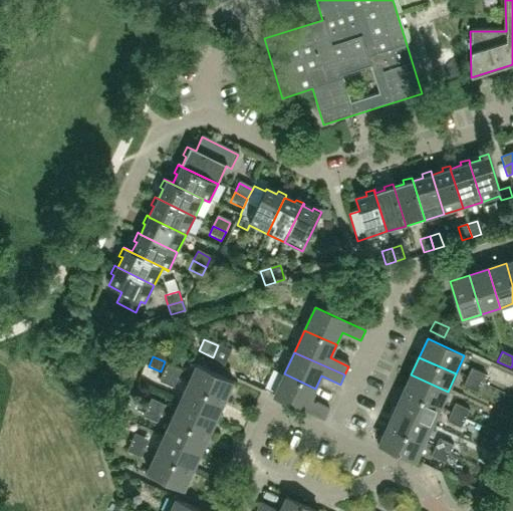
[(177,380),(181,371),(167,365),(163,373),(177,380)]
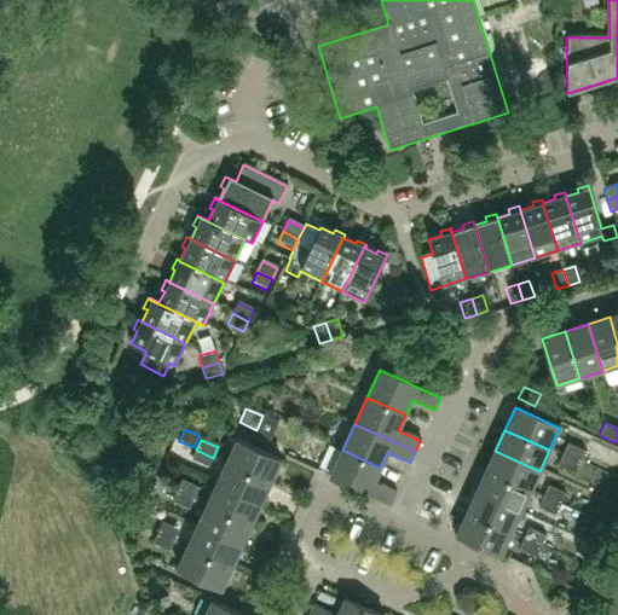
[(236,441),(226,464),(270,485),(281,462),(236,441)]
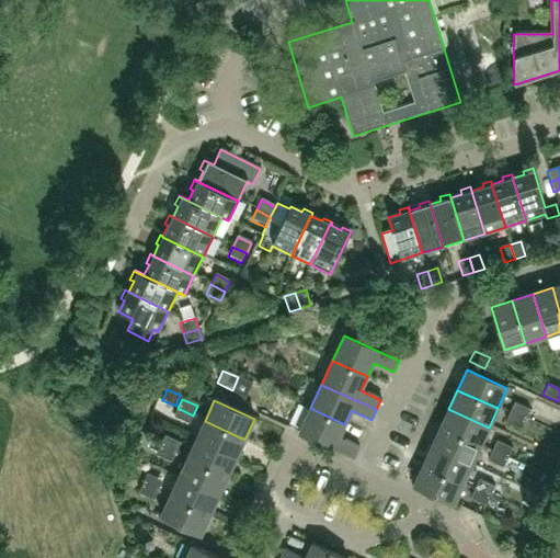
[(529,411),(514,403),(510,413),(525,421),(529,411)]
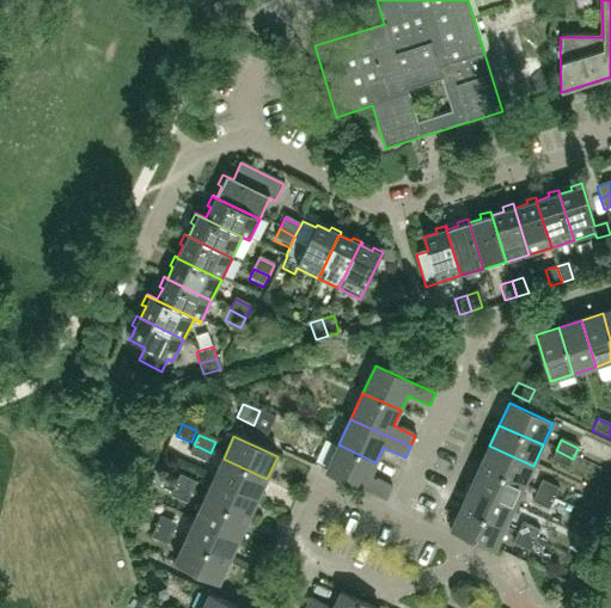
[(206,464),(211,453),(194,444),(189,455),(206,464)]
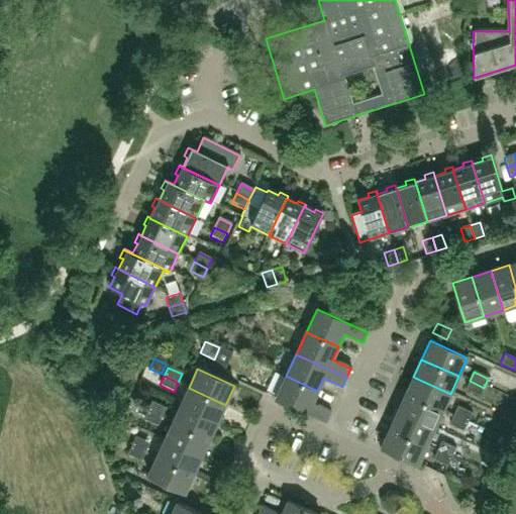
[(330,412),(312,404),(317,391),(286,376),(275,400),(325,423),(330,412)]
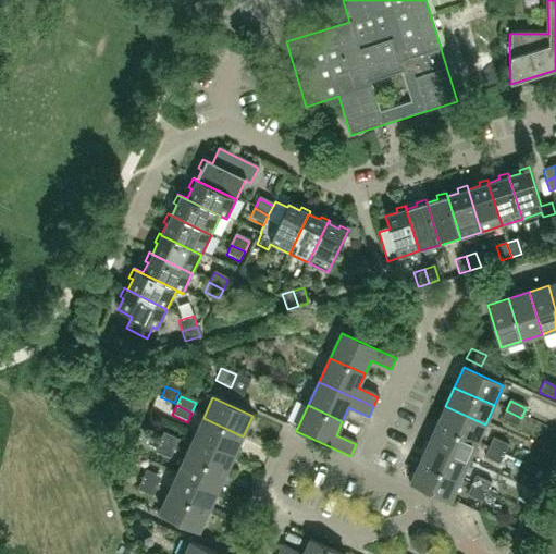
[(436,425),(477,443),(485,425),(445,406),(436,425)]
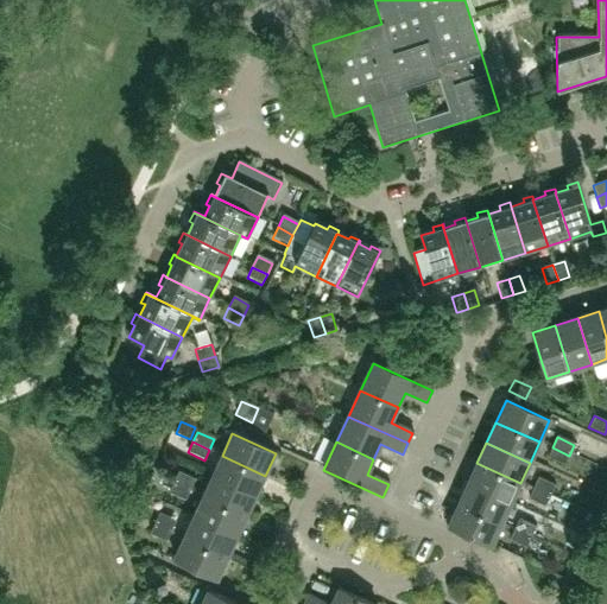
[(563,465),(569,456),(552,447),(547,458),(563,465)]
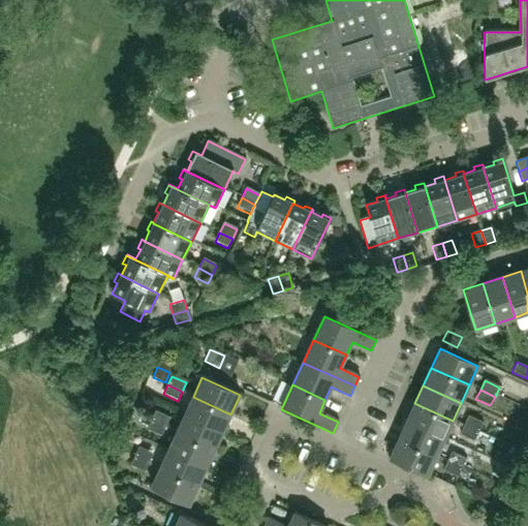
[(230,414),(193,397),(185,414),(222,432),(230,414)]
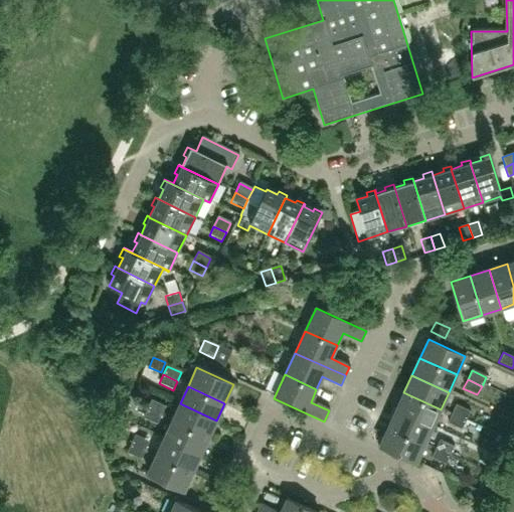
[(403,392),(395,410),(433,428),(441,409),(403,392)]
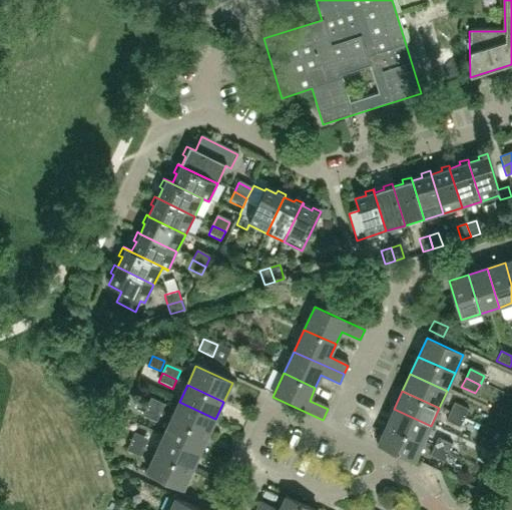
[(160,414),(164,406),(150,399),(146,408),(160,414)]
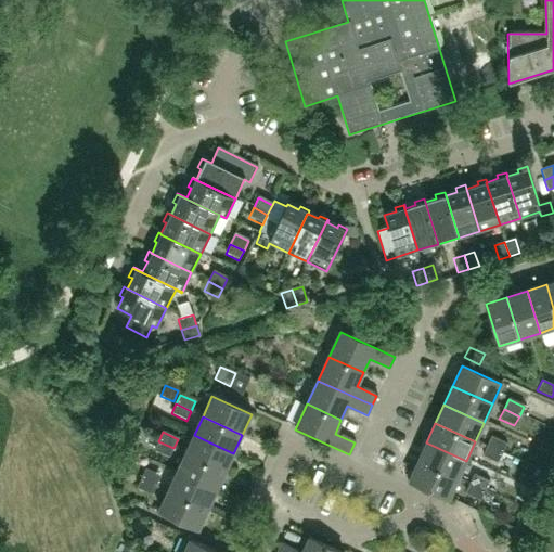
[(194,435),(185,454),(224,472),(233,453),(194,435)]
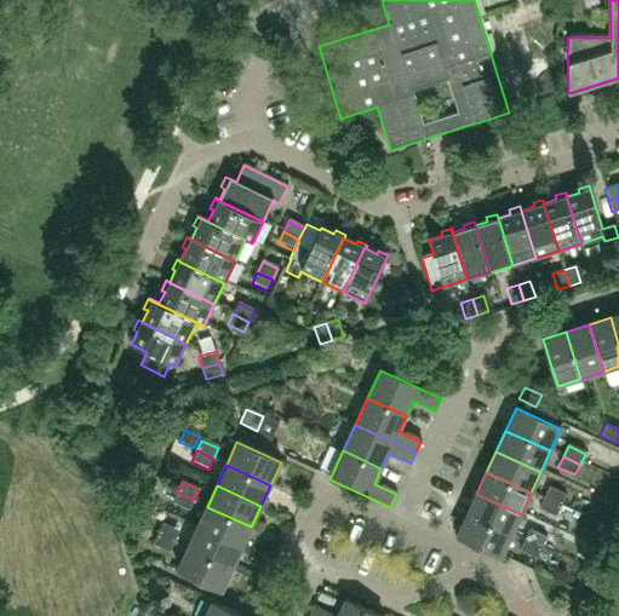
[(560,506),(565,496),(549,488),(544,499),(560,506)]
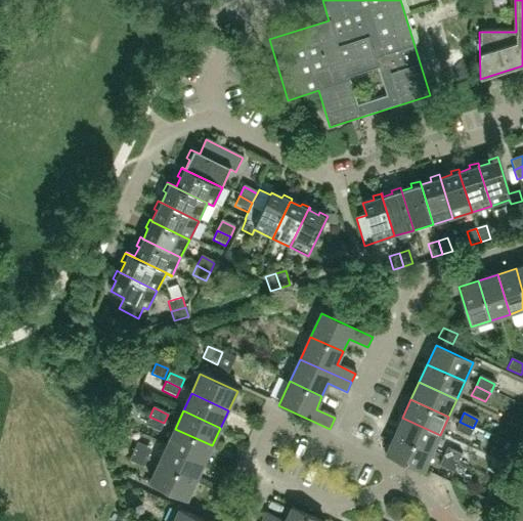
[(160,432),(164,423),(149,417),(145,426),(160,432)]
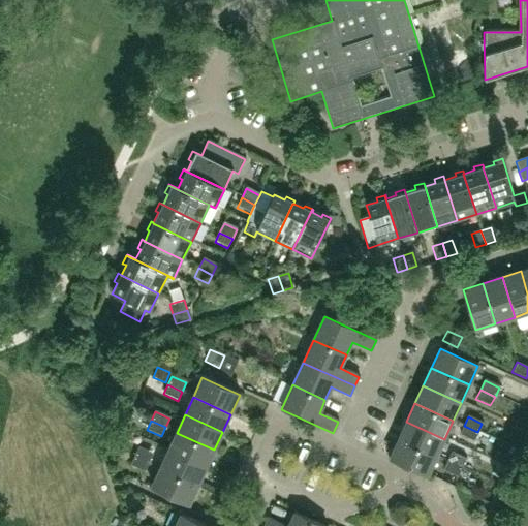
[(435,458),(444,439),(406,422),(398,439),(435,458)]
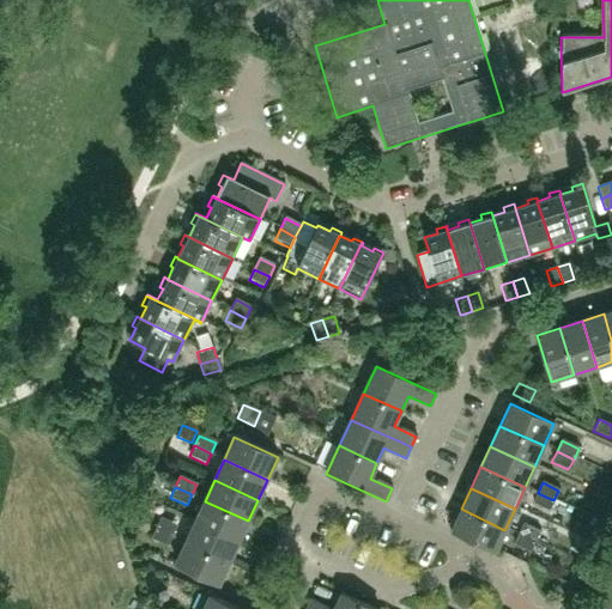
[(549,511),(553,500),(538,493),(533,504),(549,511)]
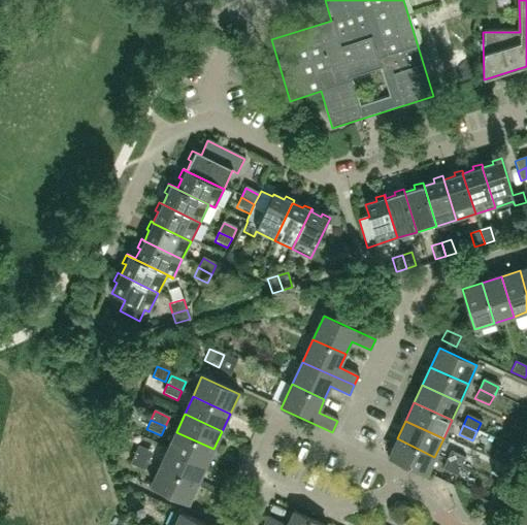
[(176,432),(168,450),(205,467),(213,449),(176,432)]
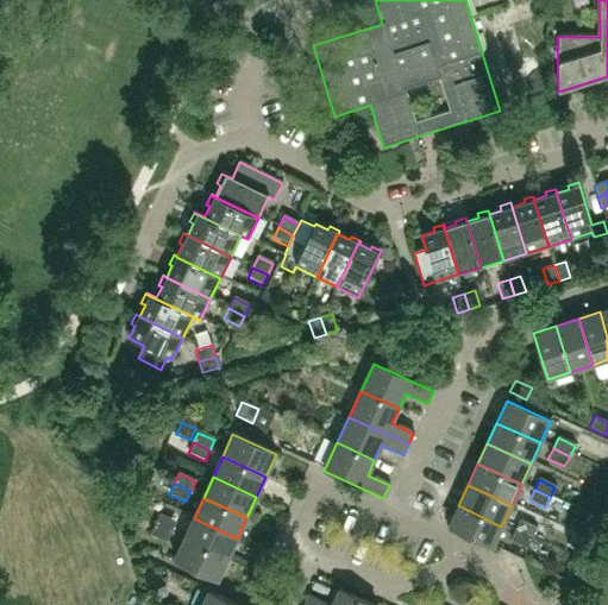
[(491,548),(501,527),(458,505),(447,528),(491,548)]
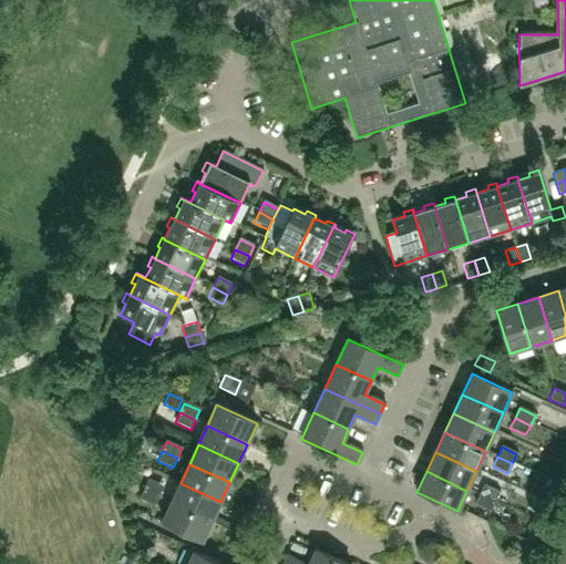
[(160,496),(164,488),(148,480),(144,490),(160,496)]
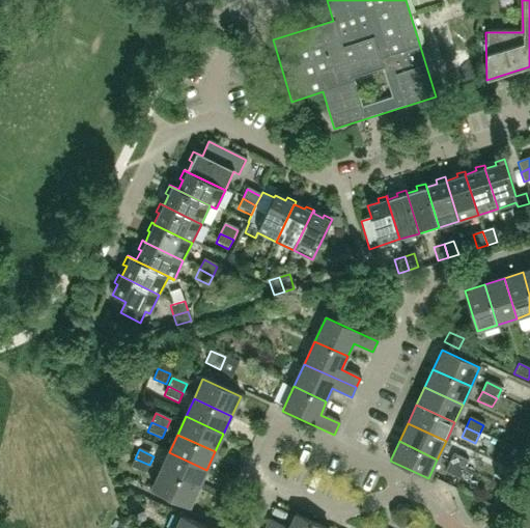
[(169,452),(161,471),(198,488),(206,470),(169,452)]
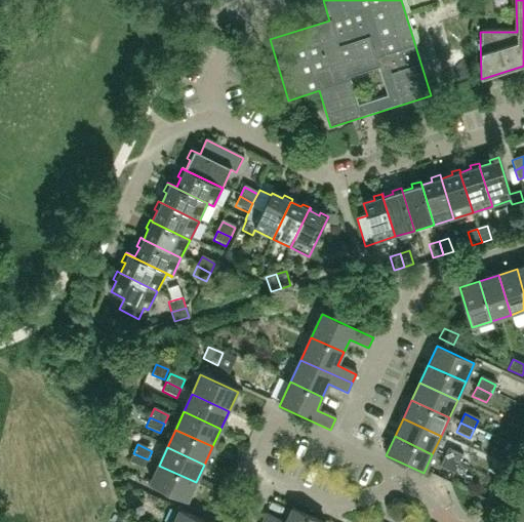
[(457,466),(461,456),(447,450),(443,458),(457,466)]
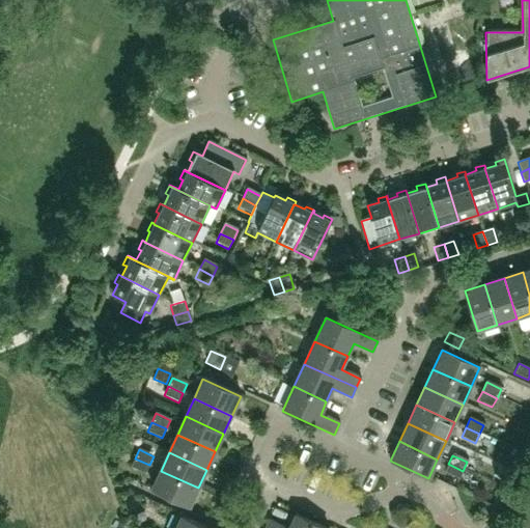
[(145,474),(149,465),(135,459),(131,467),(145,474)]
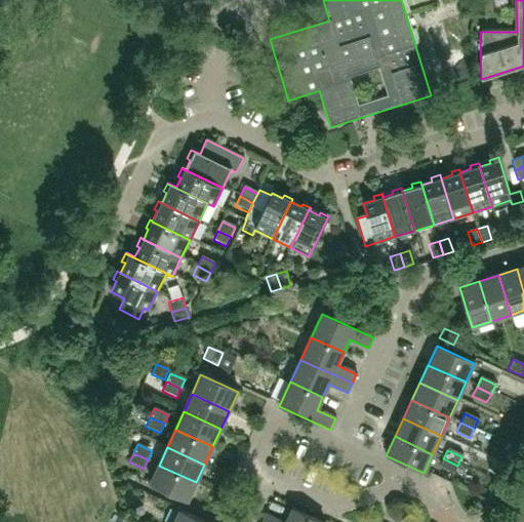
[(457,466),(443,458),(439,468),(453,474),(457,466)]
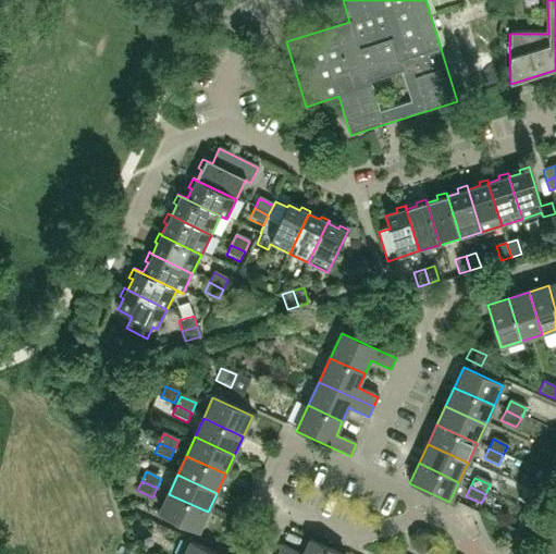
[(199,531),(207,515),(208,512),(169,494),(160,514),(162,515),(199,531)]
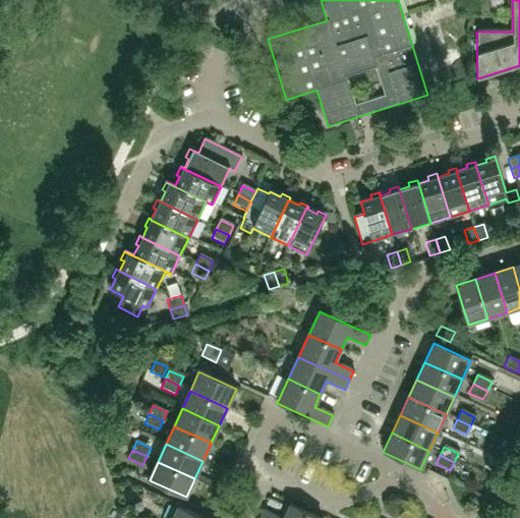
[(314,517),(289,506),(284,517),(277,517),(265,511),(262,517),(314,517)]
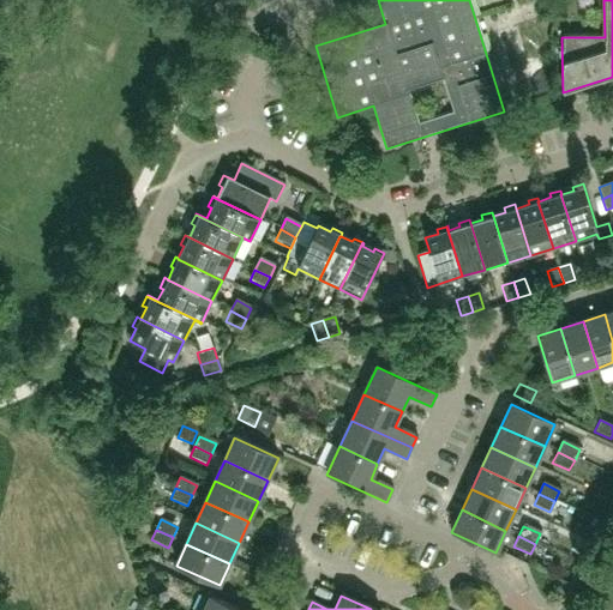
[(234,609),(210,598),(204,609),(234,609)]
